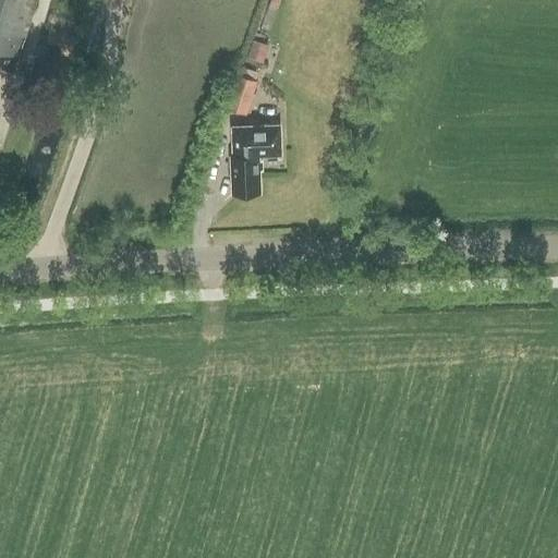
[(0,0),(0,68),(12,72),(33,0),(0,0)]
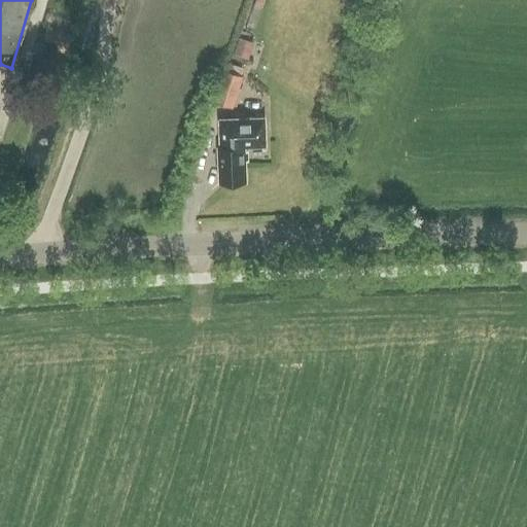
[(66,55),(73,35),(47,27),(43,40),(58,45),(56,51),(66,55)]
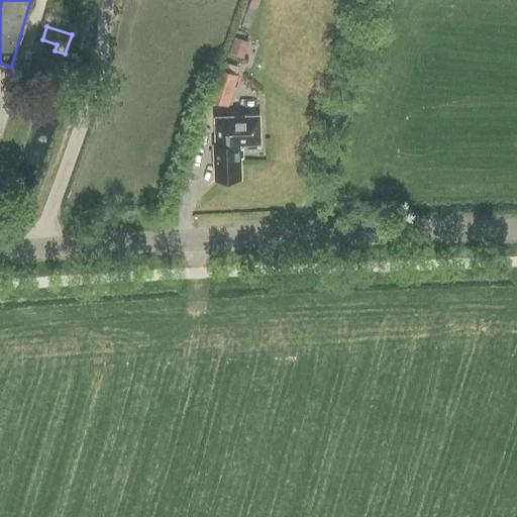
[(253,55),(256,37),(239,35),(236,52),(253,55)]
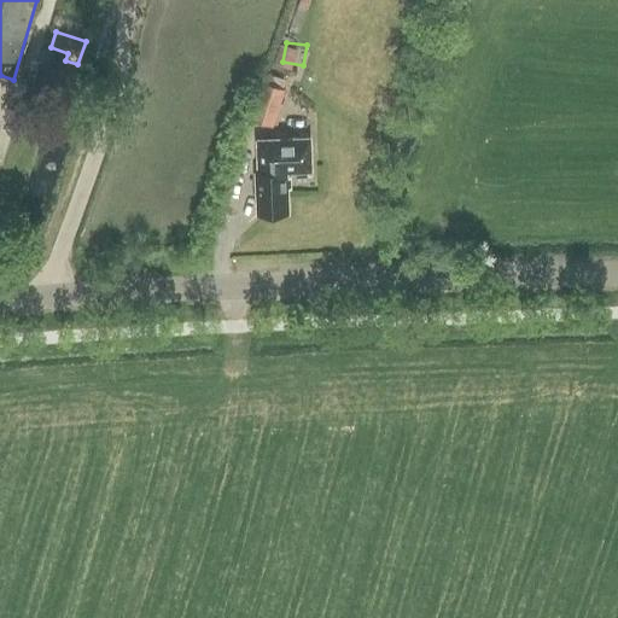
[(283,88),(286,80),(267,74),(264,82),(262,81),(251,120),(274,127),(285,89),(283,88)]
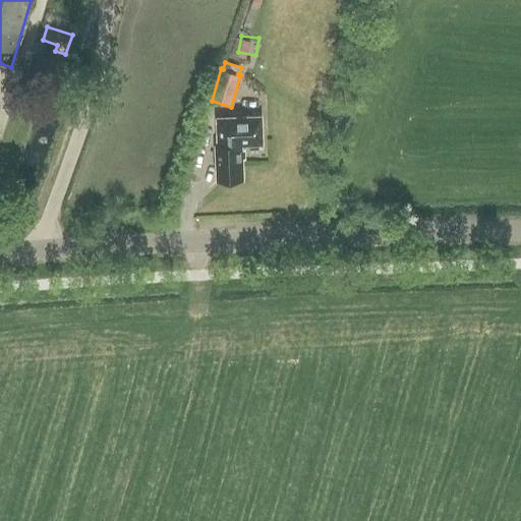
[(242,150),(242,146),(264,145),(263,115),(217,117),(219,145),(215,145),(217,180),(244,178),(243,158),(246,158),(246,150),(242,150)]
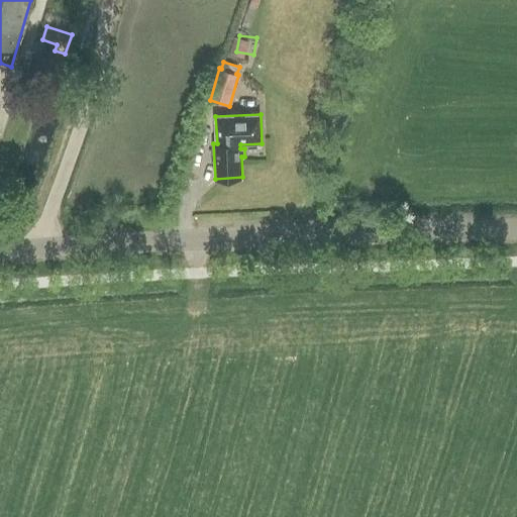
All buildings are outlined.
